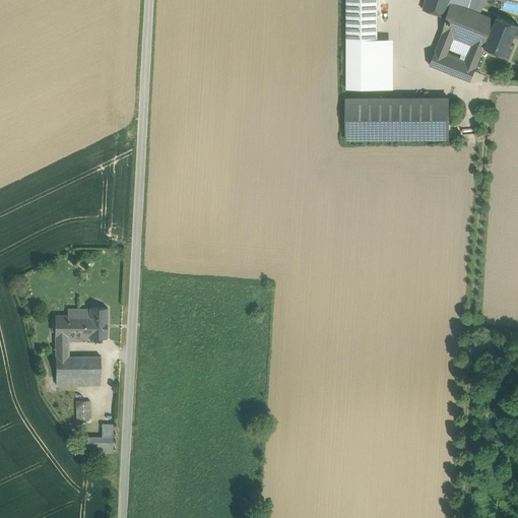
[(376,0),(345,0),(345,41),(376,40),(376,0)]
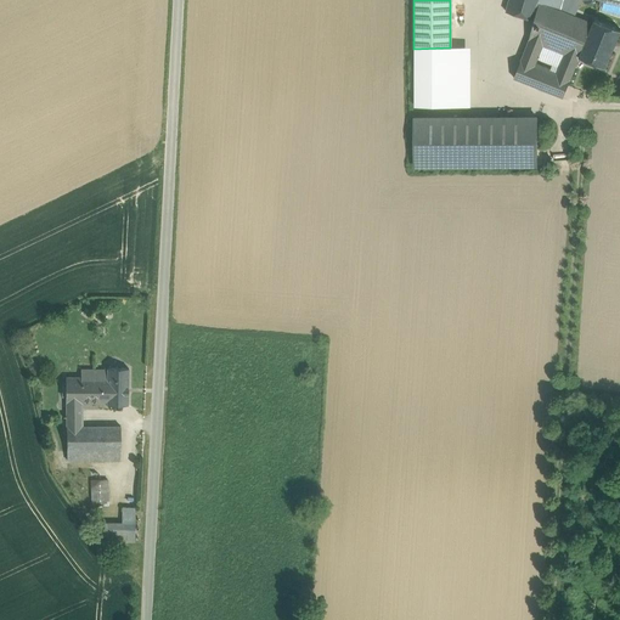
[(508,0),(505,13),(533,21),(539,0),(508,0)]
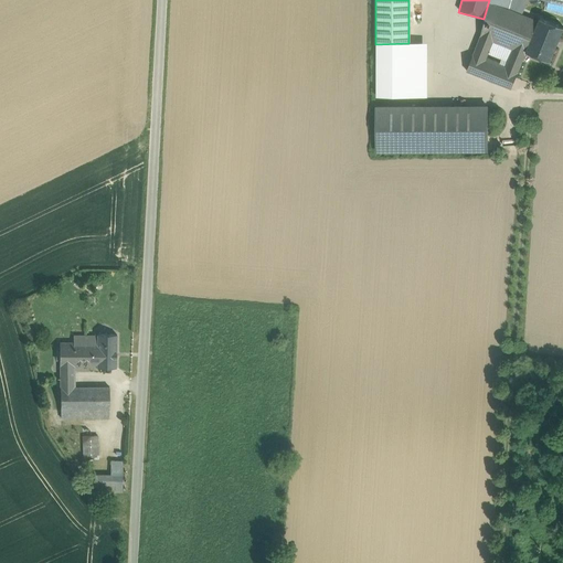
[(489,0),(484,19),(479,36),(492,42),(512,50),(524,54),(526,53),(538,23),(516,16),(518,8),(509,4),(509,0),(489,0)]
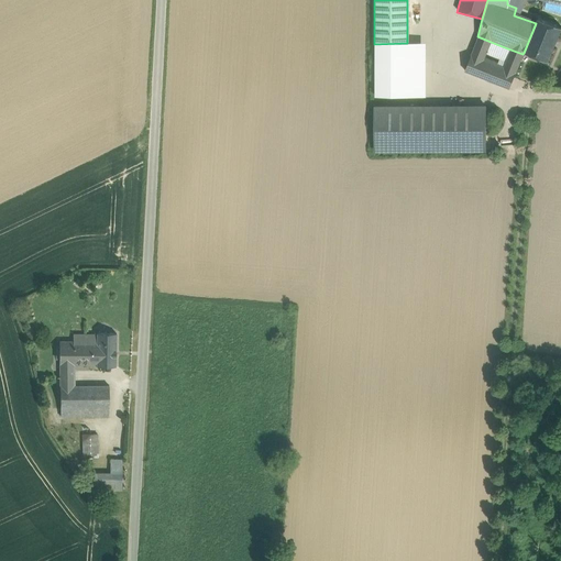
[(554,10),(529,0),(519,0),(516,8),(550,22),(554,10)]
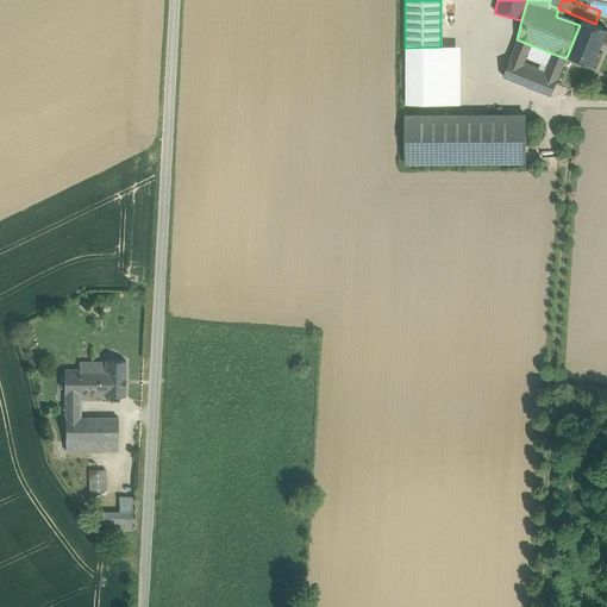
[(606,31),(581,20),(580,25),(567,57),(592,68),(606,31)]
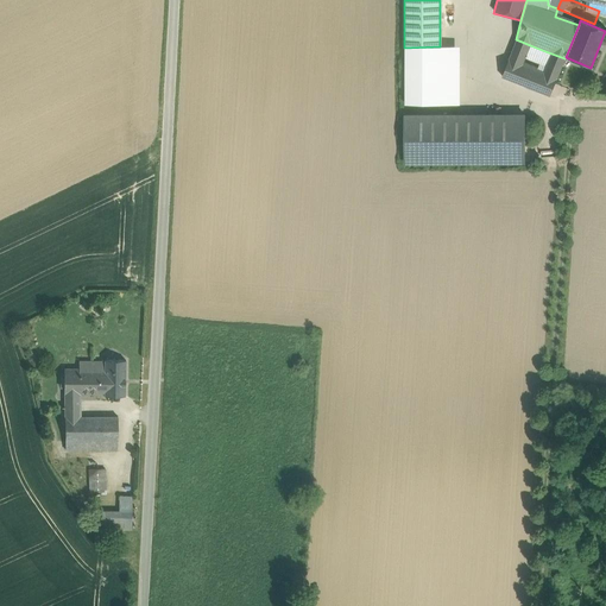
[(530,45),(516,39),(502,79),(549,98),(556,81),(543,76),(544,71),(523,63),(530,45)]
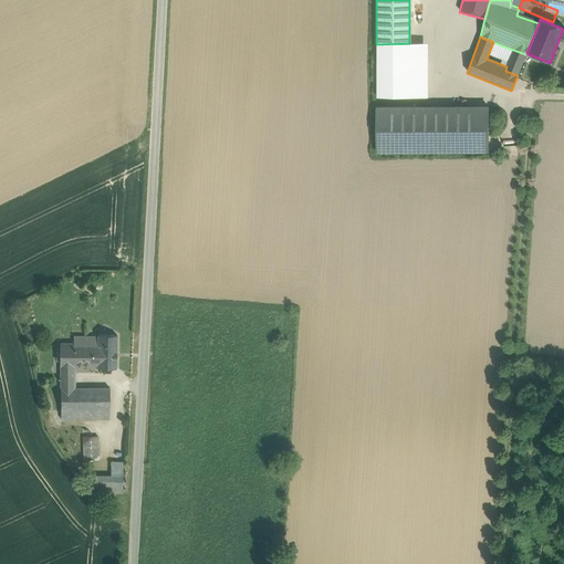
[(431,75),(432,68),(430,59),(426,52),(419,48),(411,47),(403,48),(396,52),(392,60),(390,68),(392,75),(396,83),(404,87),(411,89),(419,87),(427,82),(431,75)]
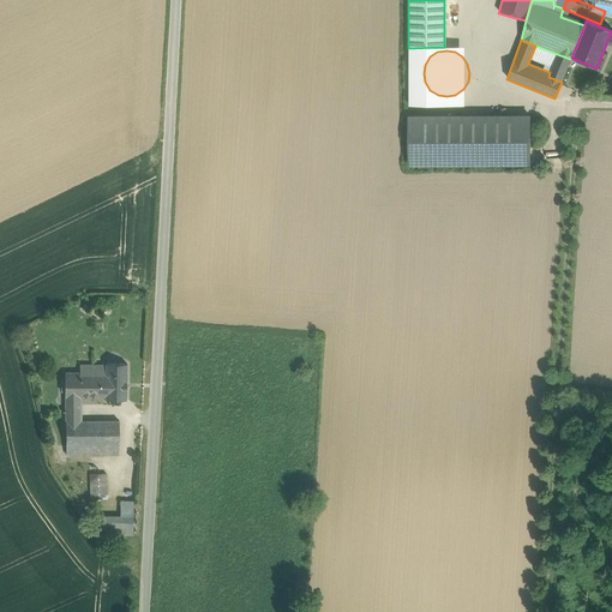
[(550,72),(549,77),(562,82),(570,59),(557,54),(550,72)]
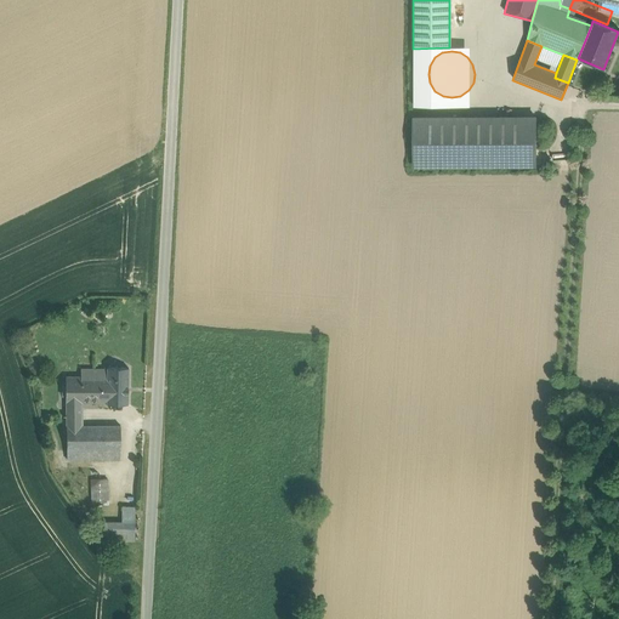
[(534,119),(413,120),(413,169),(534,168),(534,119)]
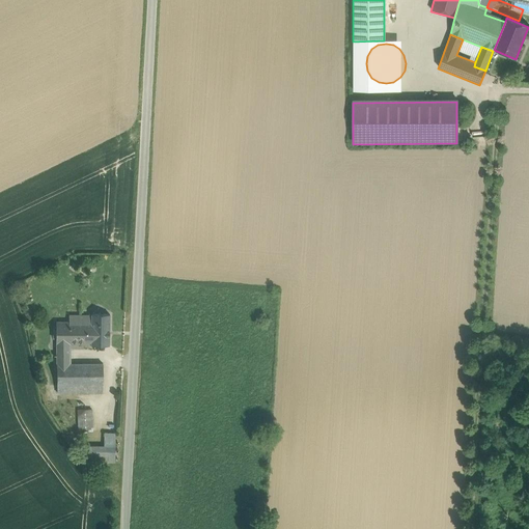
[(108,315),(90,315),(90,317),(90,345),(90,346),(107,346),(108,315)]
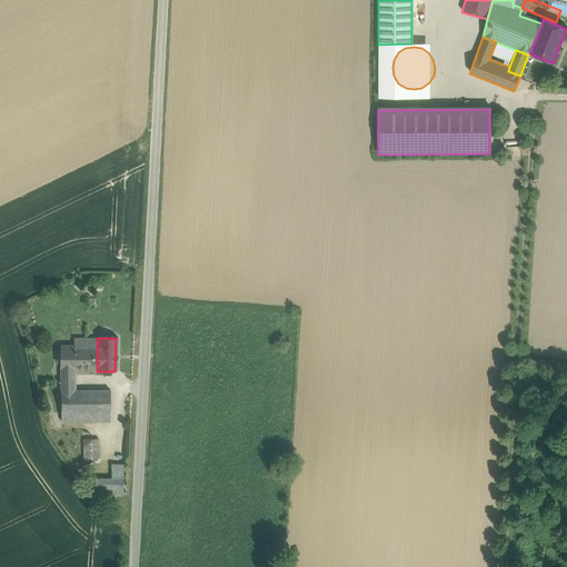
[(67,340),(59,340),(59,369),(72,370),(73,370),(97,370),(97,340),(75,340),(67,340)]
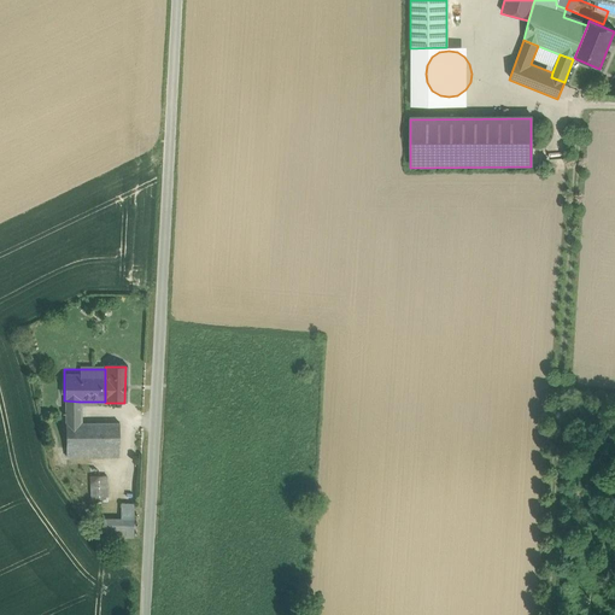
[(78,402),(64,400),(64,426),(78,425),(78,402)]
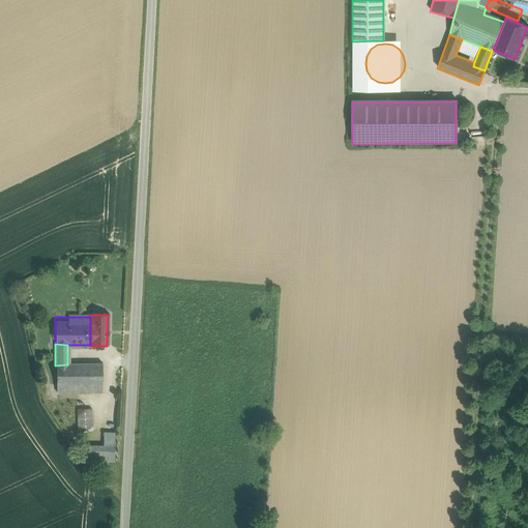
[(100,364),(68,364),(67,364),(55,365),(56,394),(100,393),(100,385),(100,364)]
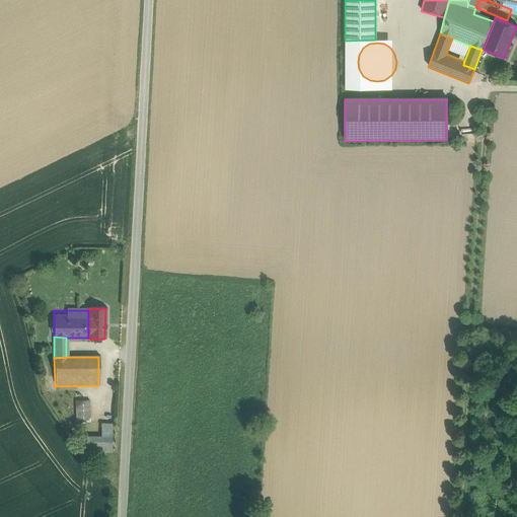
[(88,401),(74,401),(75,424),(88,423),(88,401)]
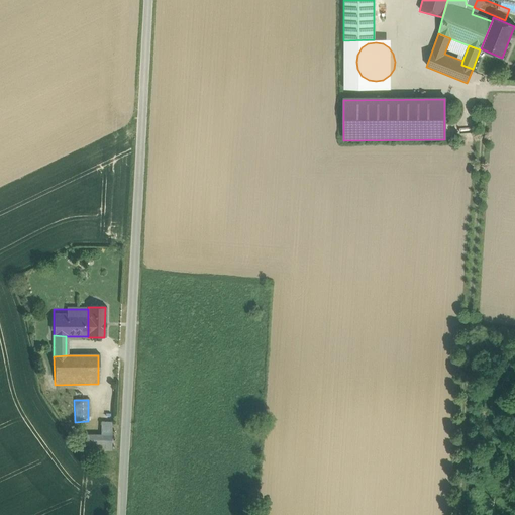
[(110,425),(100,424),(99,435),(85,436),(85,451),(109,451),(109,436),(110,425)]
